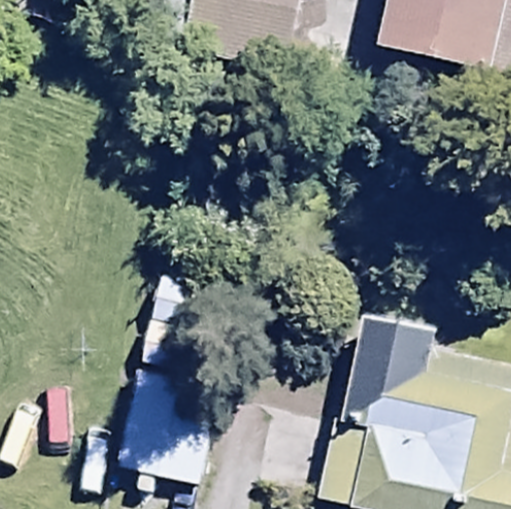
[(298,0),(188,0),(174,51),(279,73),(298,0)]
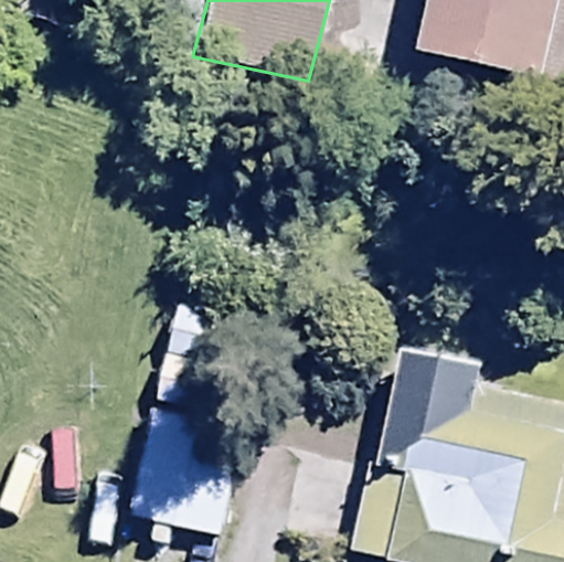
[(563,0),(417,0),(404,44),(563,87),(563,0)]
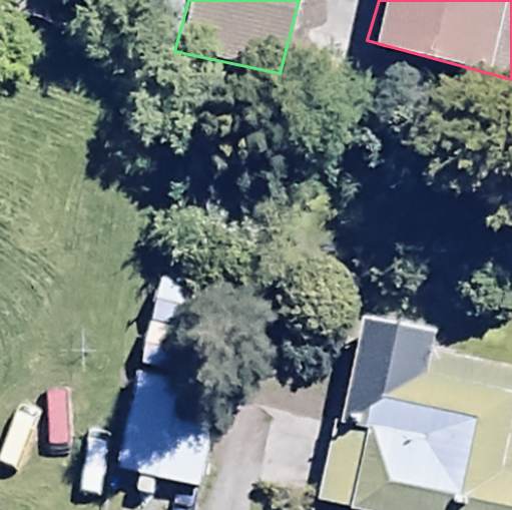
[(245,298),(159,277),(112,471),(198,492),(245,298)]
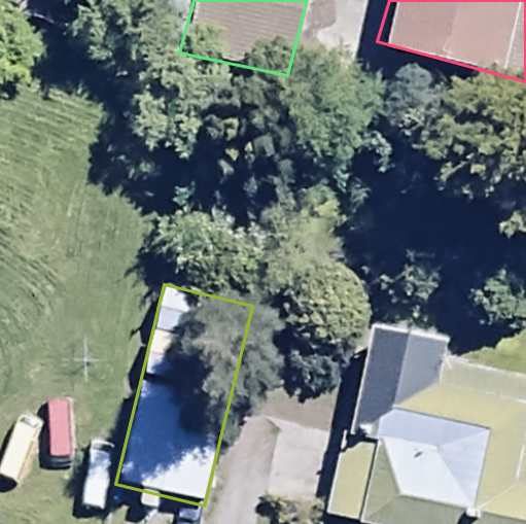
[(374,320),(331,514),(376,523),(525,523),(525,378),(443,360),(448,337),(374,320)]
